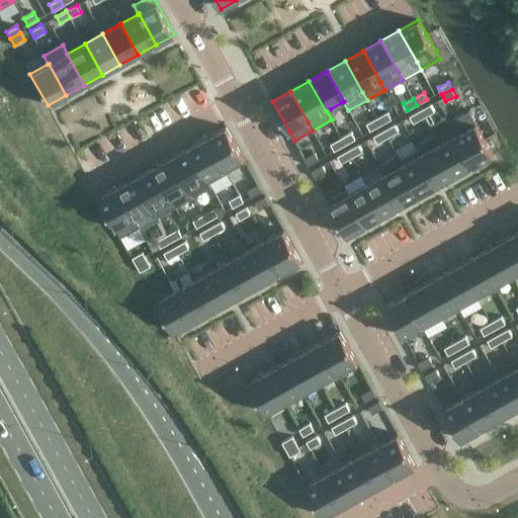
[(434,111),(430,104),(420,110),(424,117),(434,111)]
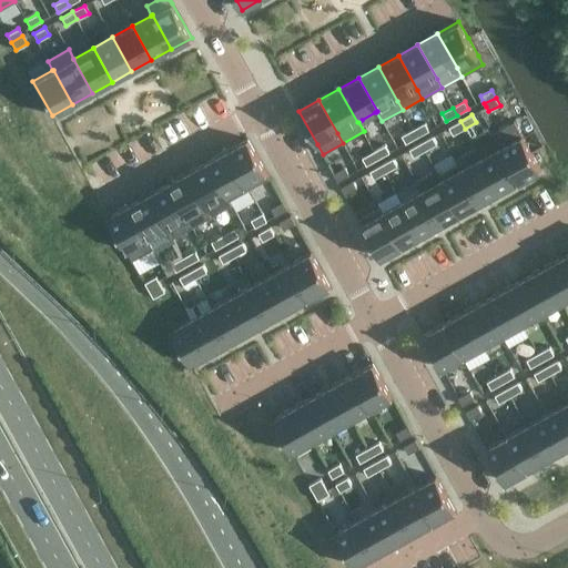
[(465,129),(460,121),(448,128),(453,135),(465,129)]
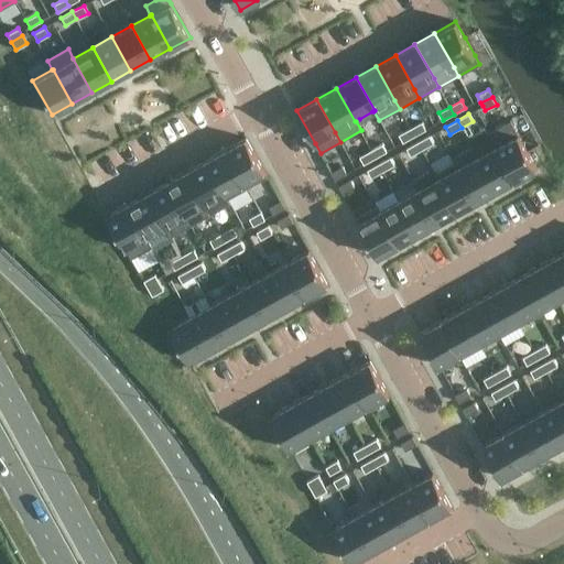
[(510,120),(488,132),(491,137),(497,145),(516,180),(537,167),(528,151),(518,133),(510,120)]
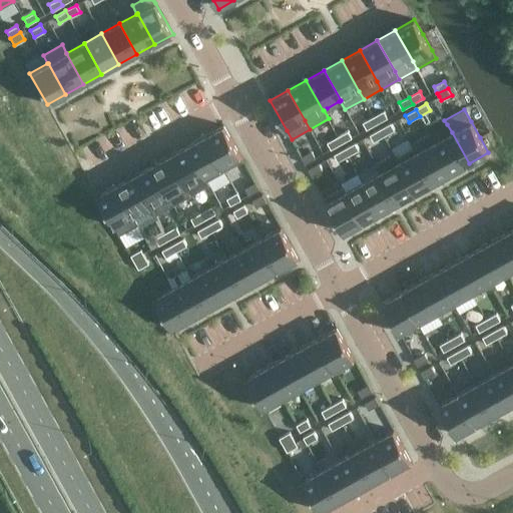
[(384,111),(373,117),(377,124),(388,118),(384,111)]
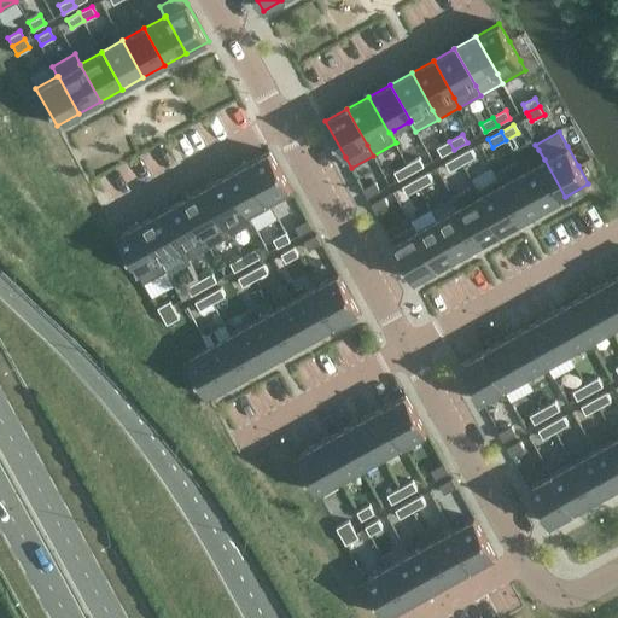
[(442,156),(454,150),(449,141),(437,147),(442,156)]
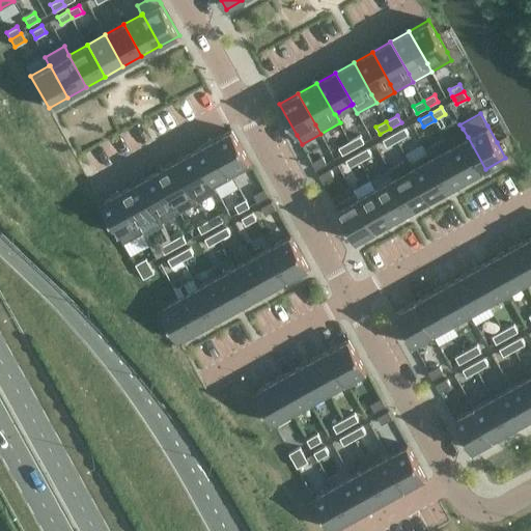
[(409,135),(404,128),(393,134),(397,141),(409,135)]
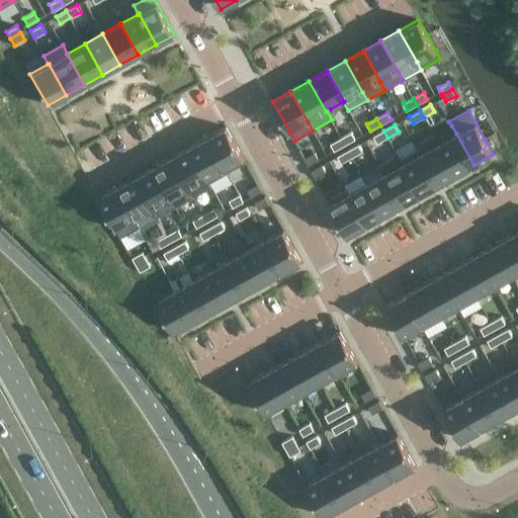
[(451,125),(434,136),(438,144),(455,175),(473,165),(456,134),(451,125)]
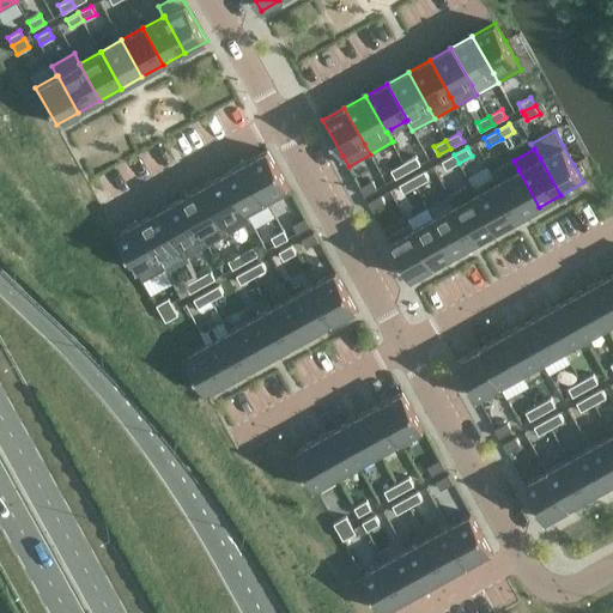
[(267,150),(246,162),(266,199),(268,204),(291,192),(289,187),(267,150)]
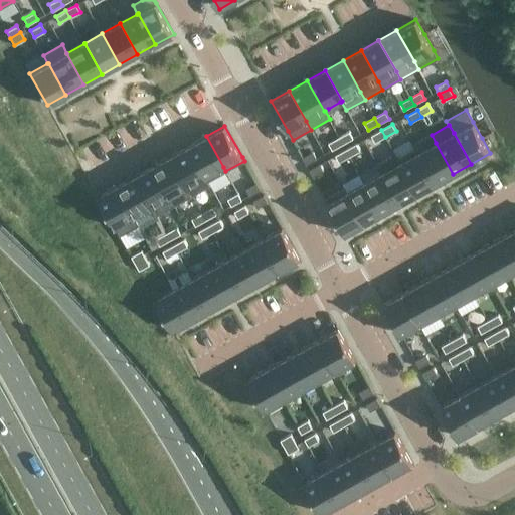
[(385,137),(381,130),(371,136),(375,143),(385,137)]
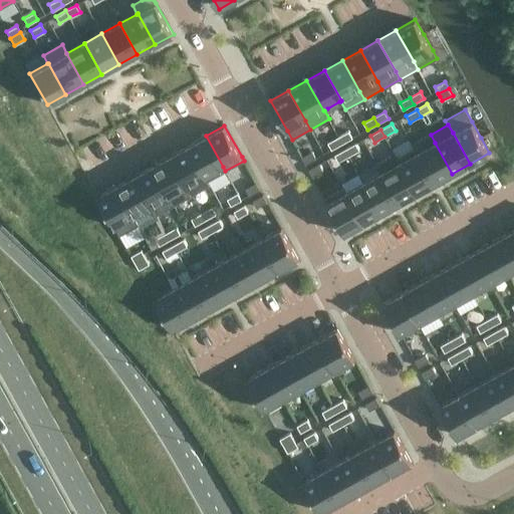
[(348,132),(338,137),(342,144),(352,139),(348,132)]
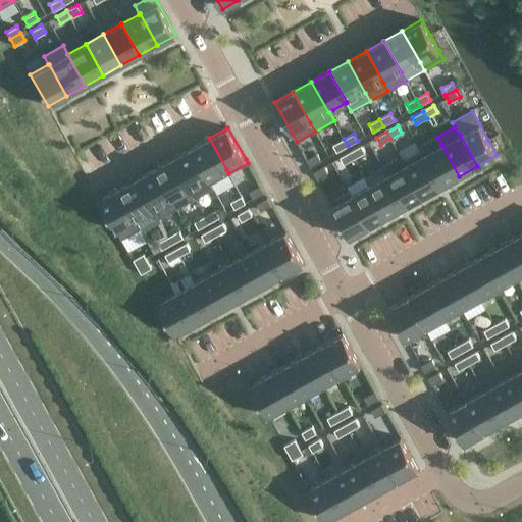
[(441,145),(437,137),(418,147),(420,151),(421,151),(423,155),(441,187),(459,176),(441,145)]
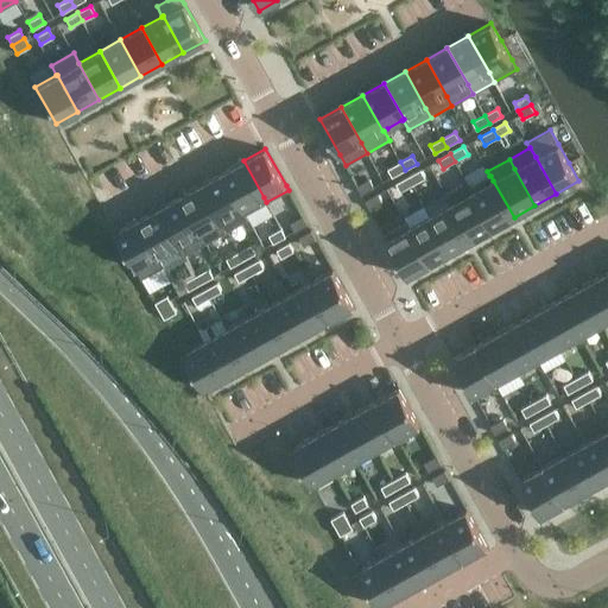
[(264,197),(244,160),(222,172),(242,209),(246,214),(266,202),(264,197)]
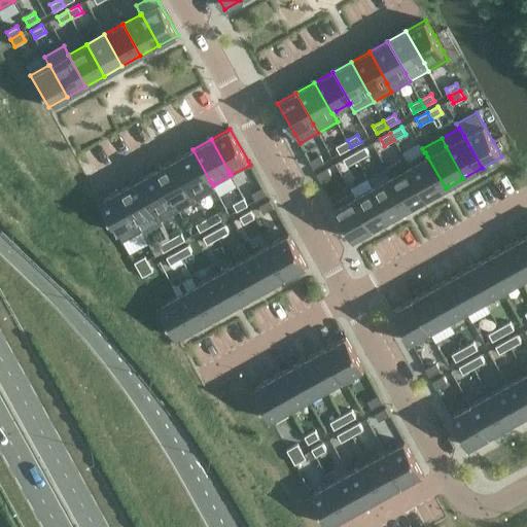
[(351,147),(347,140),(336,146),(340,153),(351,147)]
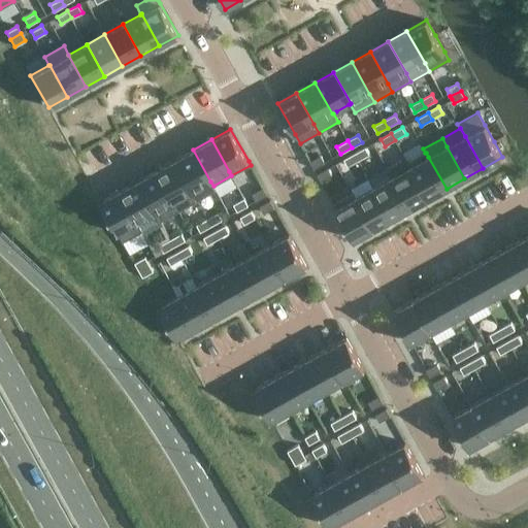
[(369,155),(365,147),(355,154),(359,161),(369,155)]
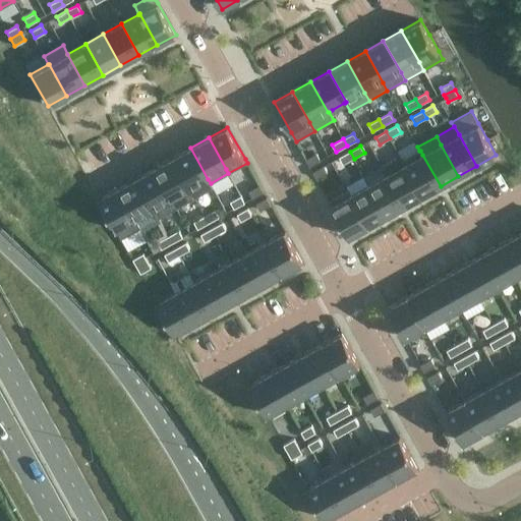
[(208,179),(190,148),(172,158),(190,189),(194,198),(214,187),(211,183),(208,179)]
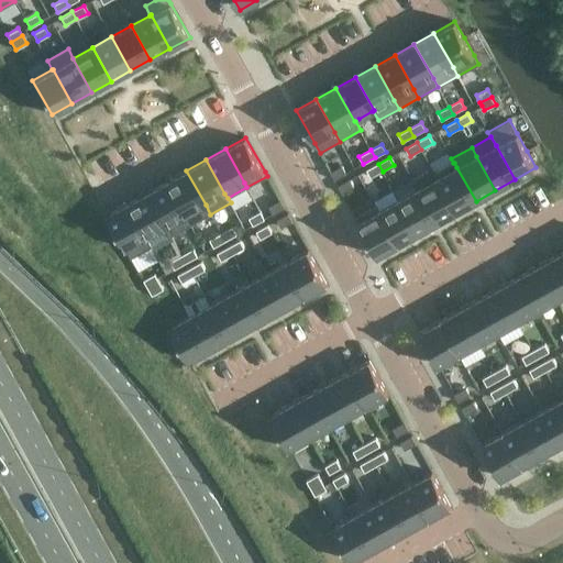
[(454,163),(453,163),(443,168),(435,173),(434,174),(438,178),(456,212),(476,201),(456,167),(454,163)]
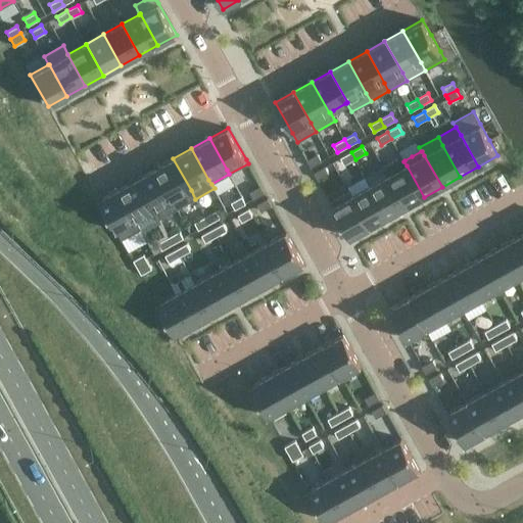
[(355,159),(351,152),(340,157),(344,164),(355,159)]
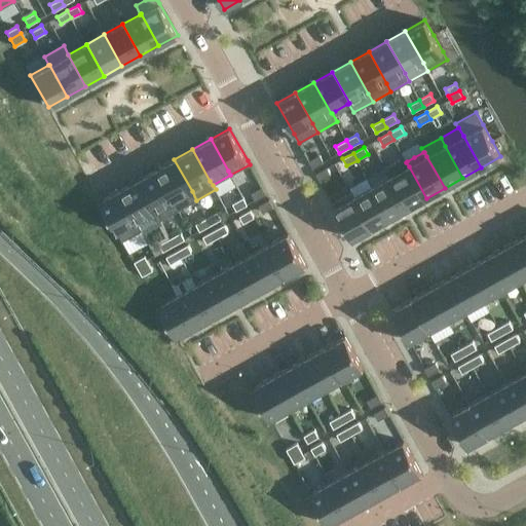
[(320,155),(309,161),(312,168),(324,162),(320,155)]
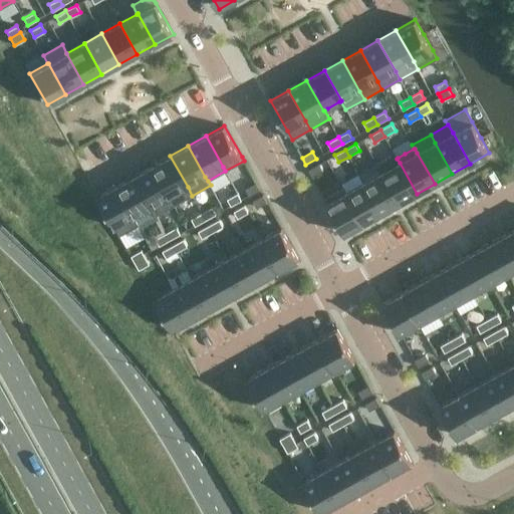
[(397,159),(398,158),(396,154),(375,165),(380,173),(381,173),(399,203),(417,194),(400,163),(397,159)]
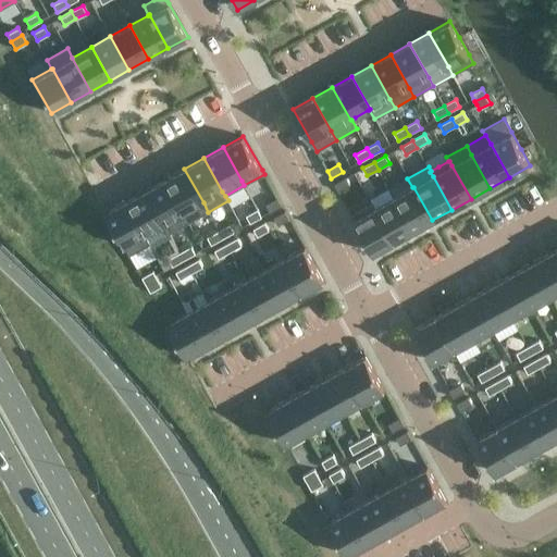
[(203,202),(184,169),(165,180),(184,213),(188,222),(208,212),(203,202)]
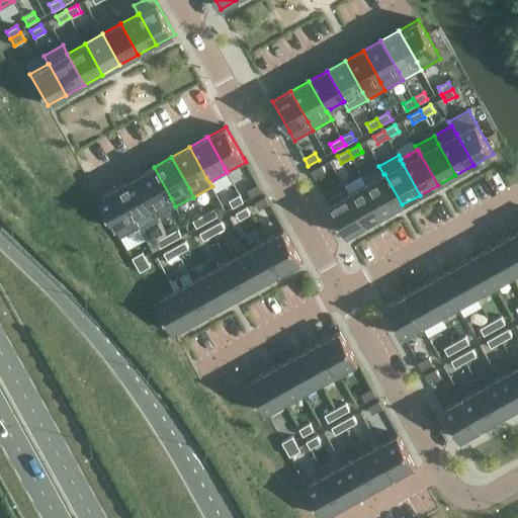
[(326,172),(322,165),(311,171),(315,178),(326,172)]
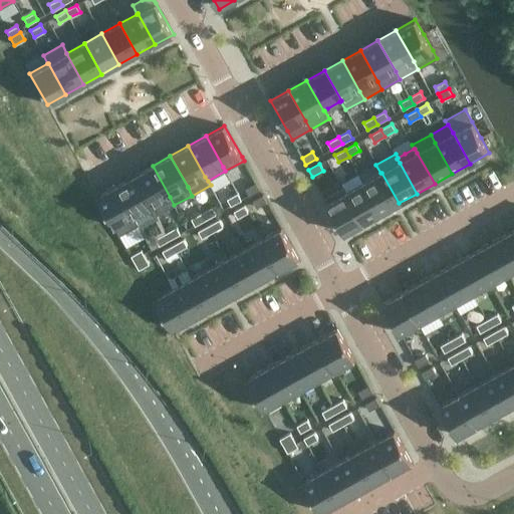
[(170,197),(153,166),(135,176),(152,207),(151,207),(156,216),(174,205),(170,197)]
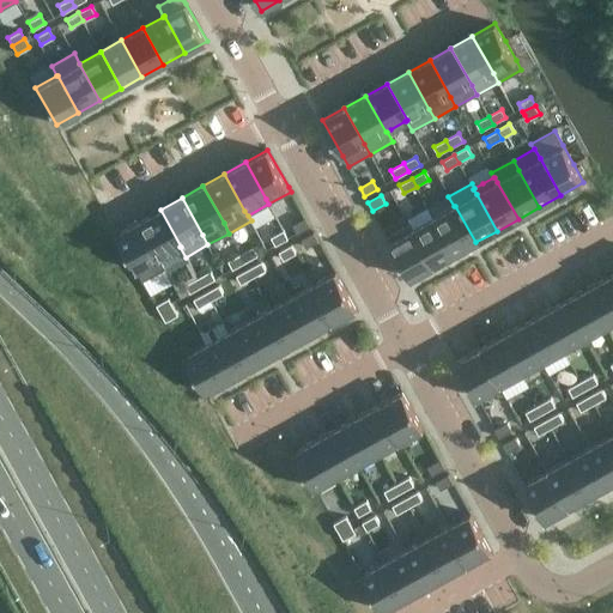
[(455,206),(454,206),(434,218),(454,254),(475,242),(455,206)]
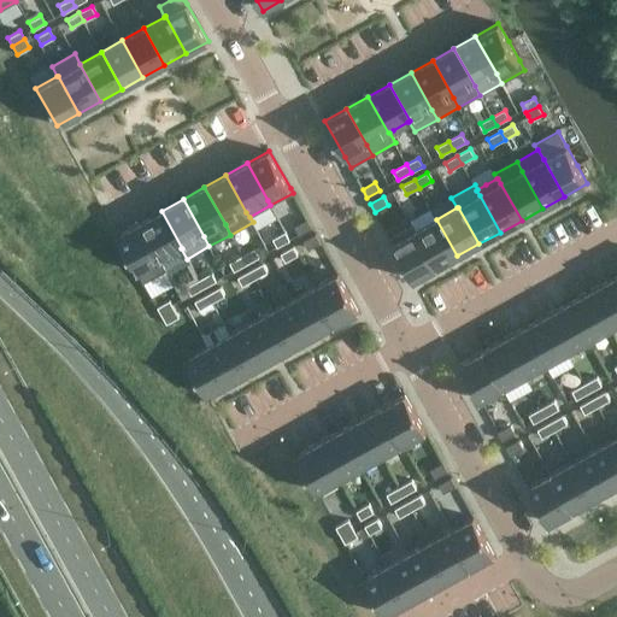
[(182,248),(162,211),(140,223),(160,260),(162,260),(181,248),(182,248)]
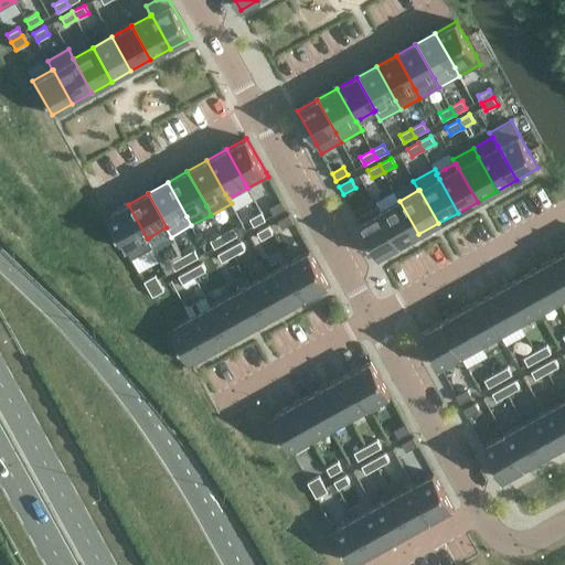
[(286,209),(281,201),(270,208),(274,215),(286,209)]
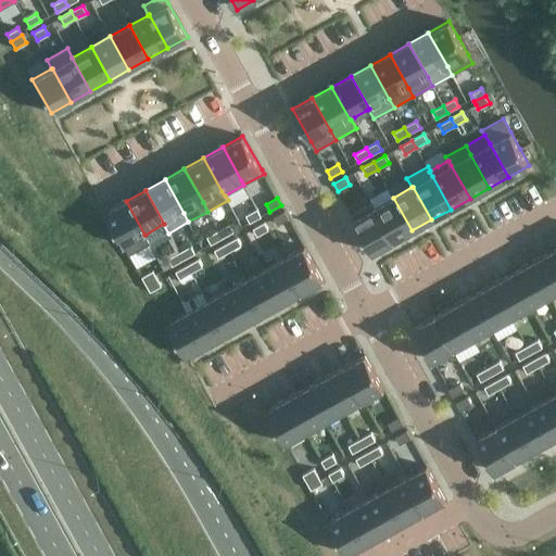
[(412,230),(393,198),(375,207),(374,209),(392,241),(412,230)]
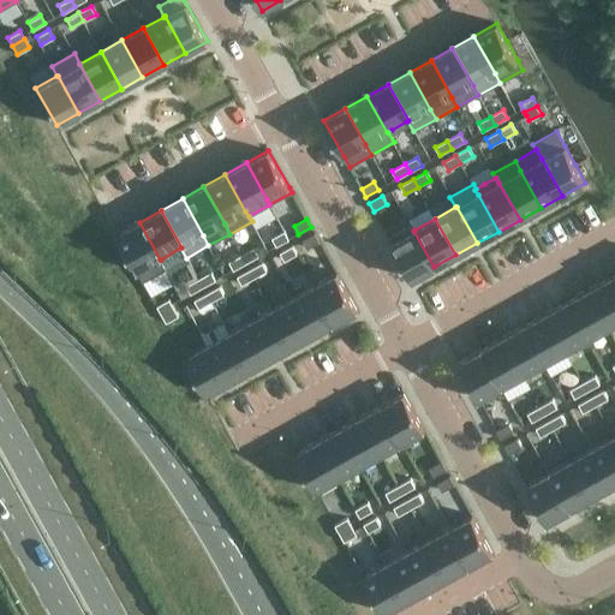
[(160,260),(139,222),(117,234),(137,272),(143,282),(166,269),(161,260),(160,260)]
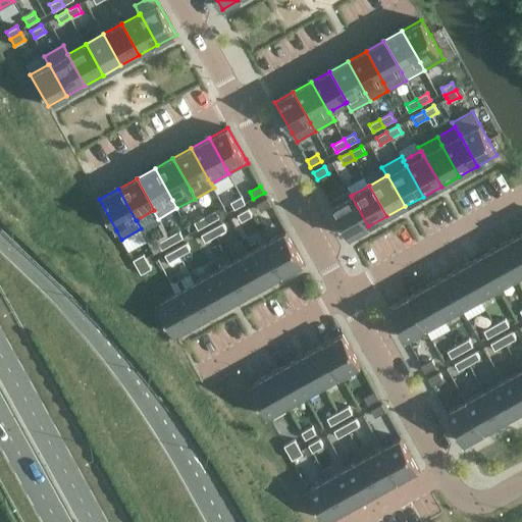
[(351,196),(352,195),(350,191),(329,202),(332,206),(350,238),(368,226),(351,196)]
